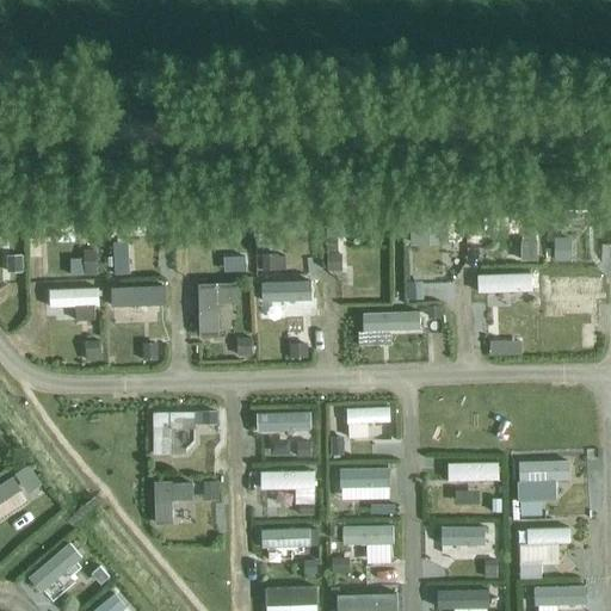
[(411,196),(412,245),(431,244),(430,215),(445,215),(444,195),(411,196)]
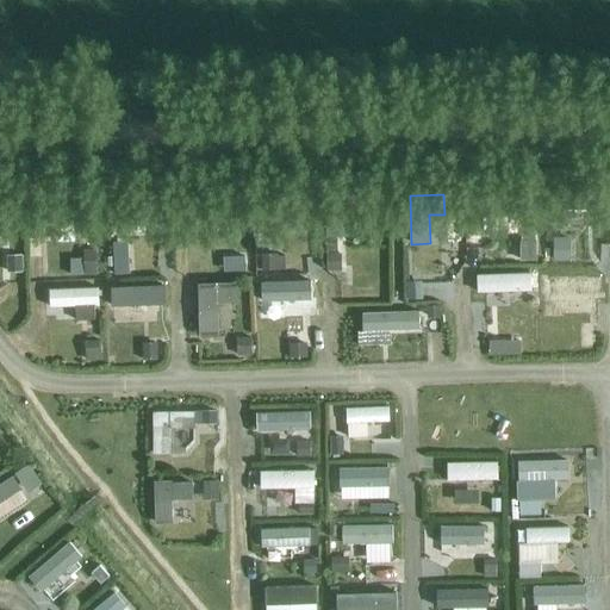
[(262,199),(260,213),(277,217),(279,201),(262,199)]
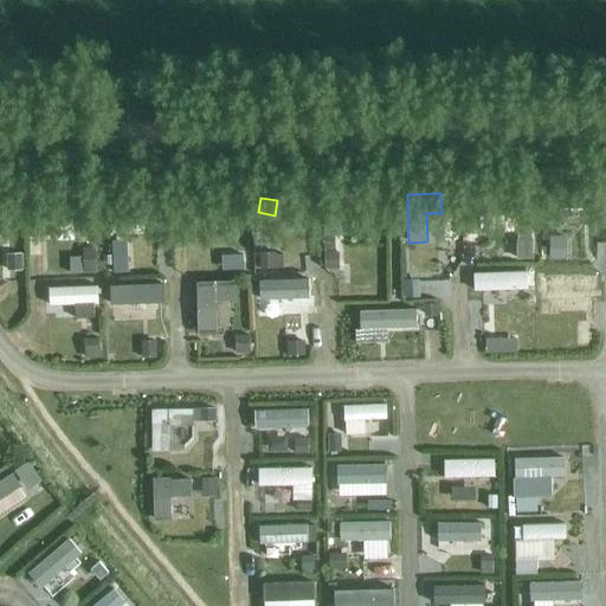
[(152,202),(156,219),(172,216),(168,199),(152,202)]
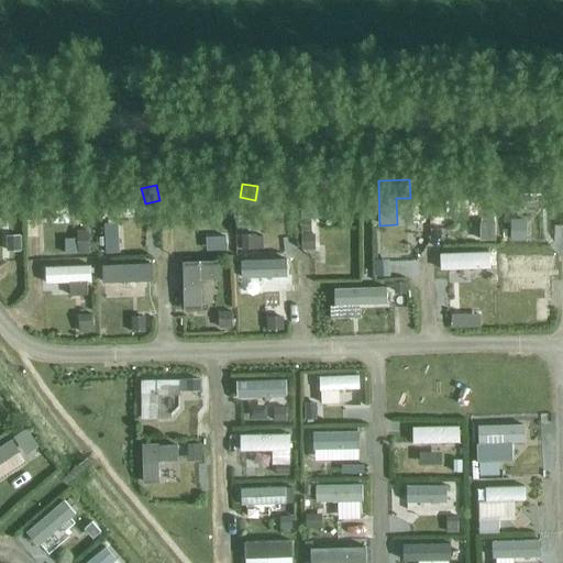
[(448,210),(471,211),(471,200),(496,201),(497,188),(449,186),(448,210)]
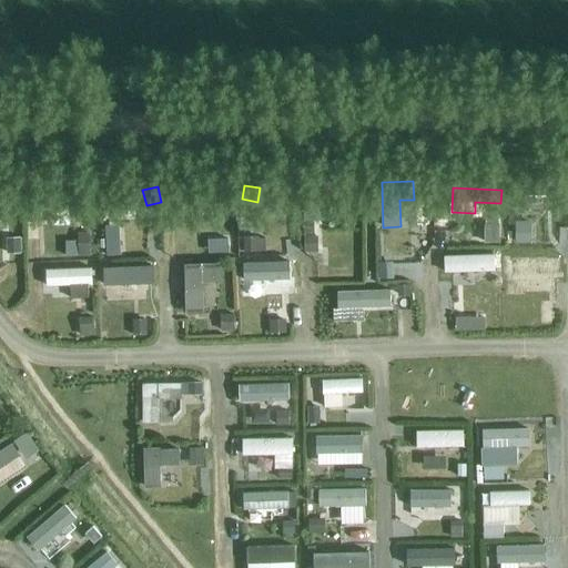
[(0,198),(0,210),(9,210),(9,198),(0,198)]
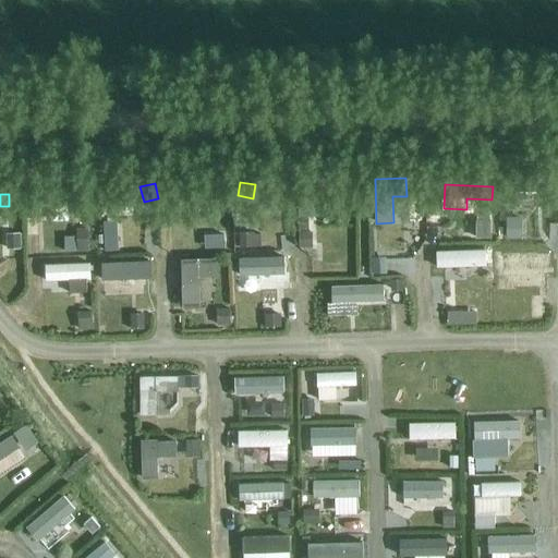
[(314,246),(314,213),(325,213),(325,194),(301,194),(301,246),(314,246)]
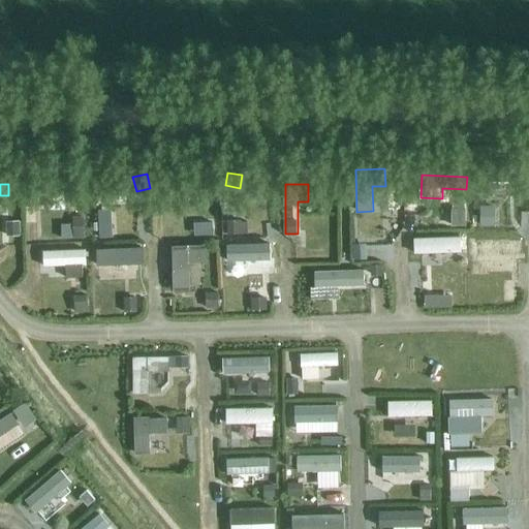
[(467,192),(452,192),(452,224),(468,224),(467,192)]
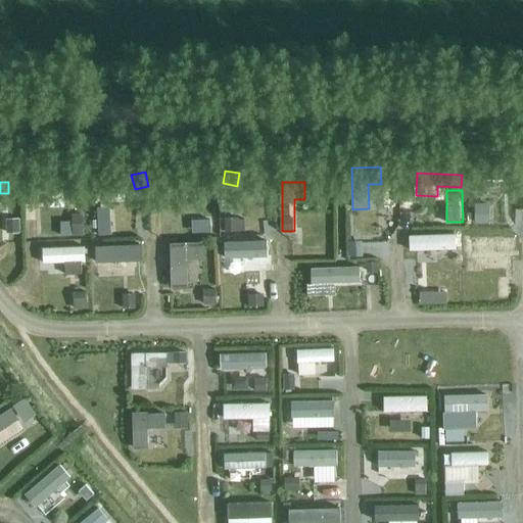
[(85,215),(61,215),(62,235),(85,234),(85,215)]
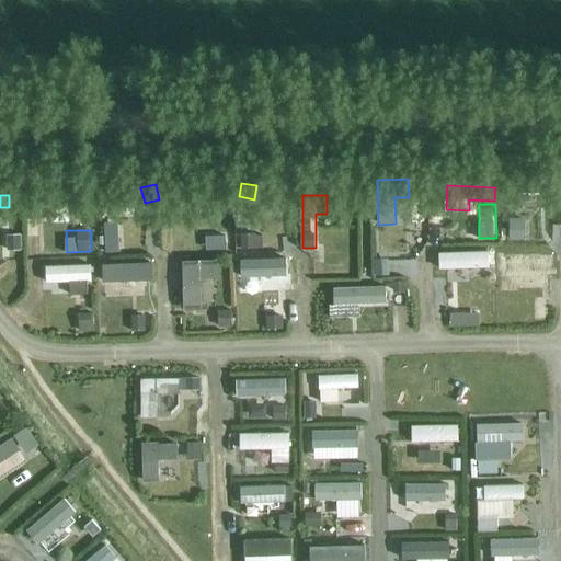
[(8,231),(7,244),(22,245),(23,232),(8,231)]
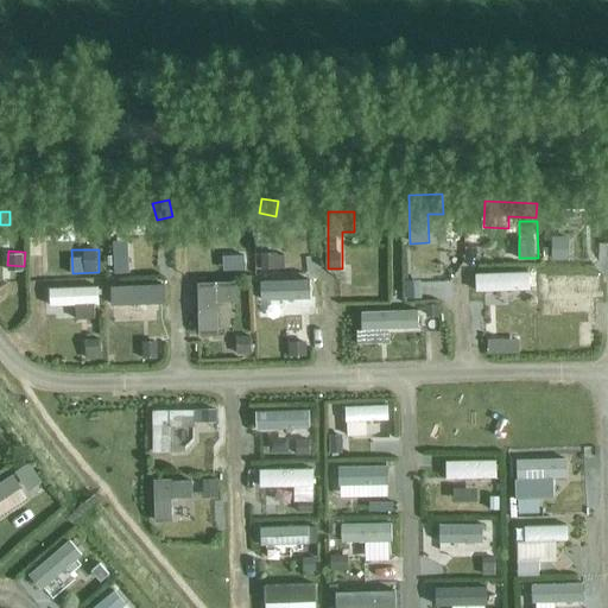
[(143,271),(158,270),(158,252),(143,252),(143,271)]
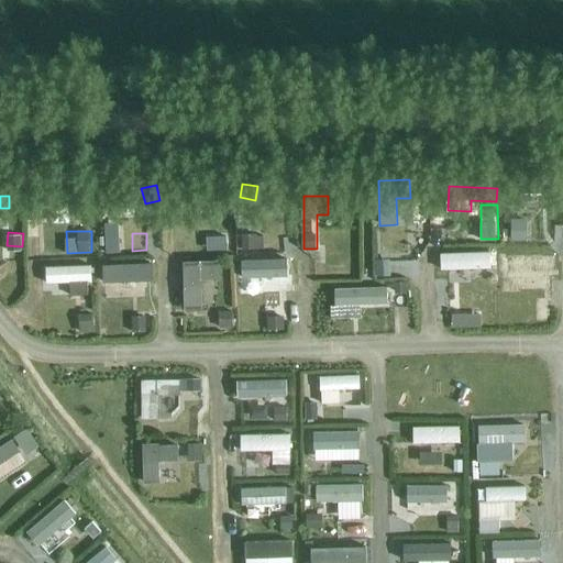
[(211,251),(230,251),(230,233),(211,233),(211,251)]
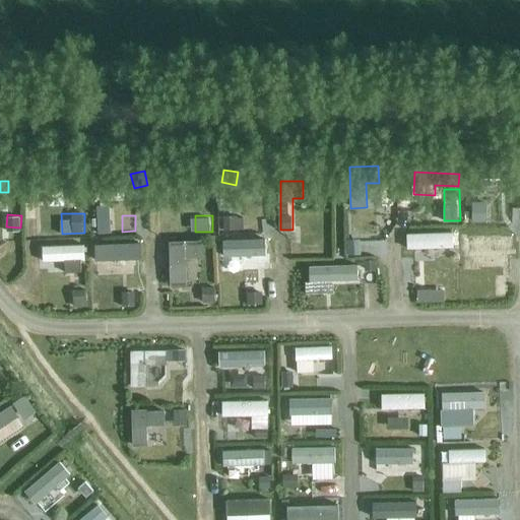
[(456,231),(409,231),(409,249),(456,249),(456,231)]
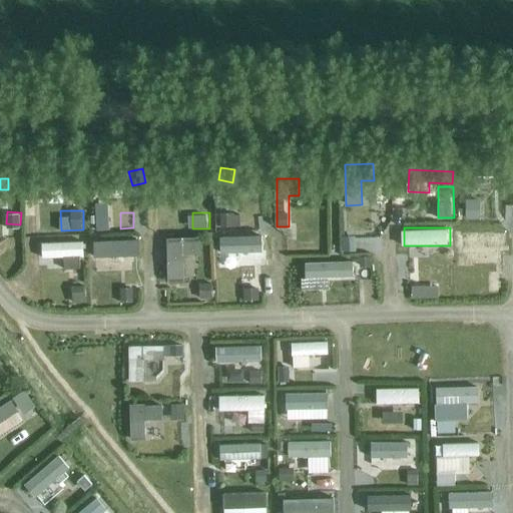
[(461,248),(508,247),(507,230),(461,231),(461,248)]
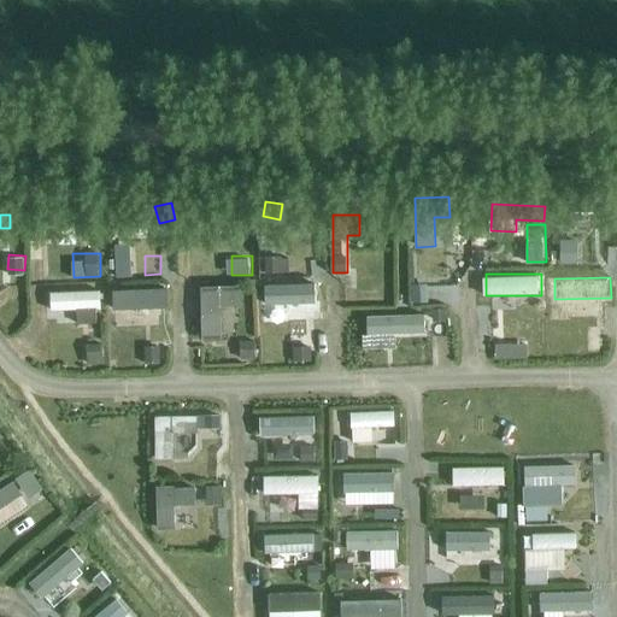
[(268,316),(318,317),(318,282),(268,282),(268,316)]
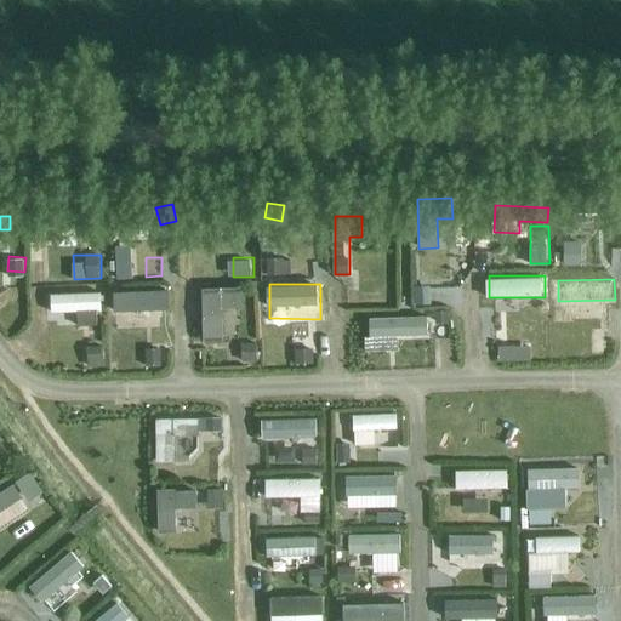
[(432,286),(431,301),(460,302),(461,288),(432,286)]
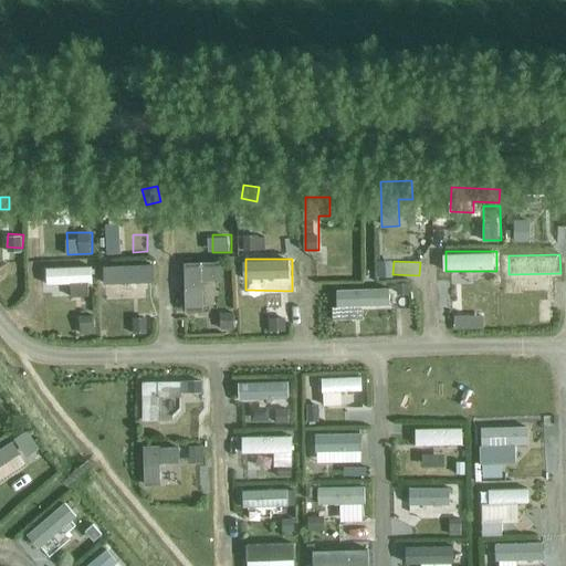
[(148,262),(108,263),(108,296),(148,296),(148,262)]
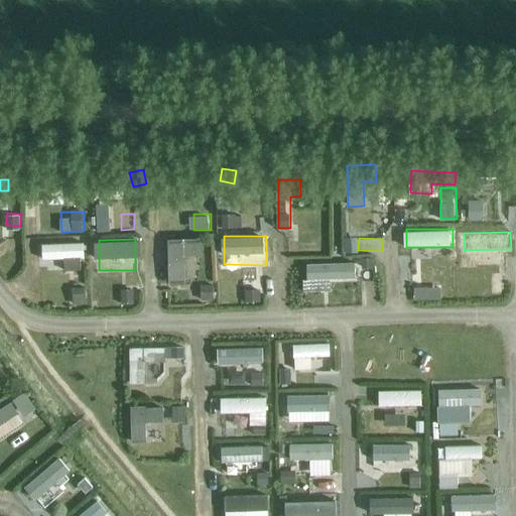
[(201,255),(200,239),(167,240),(169,284),(183,284),(182,256),(201,255)]
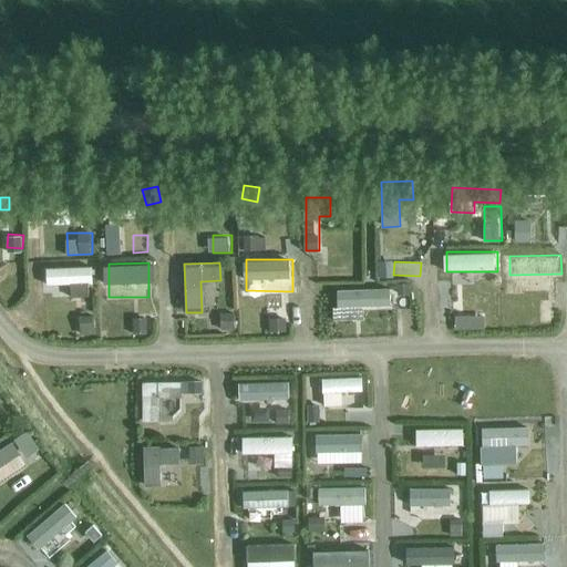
[(93,292),(92,265),(48,266),(48,285),(71,284),(71,294),(93,292)]
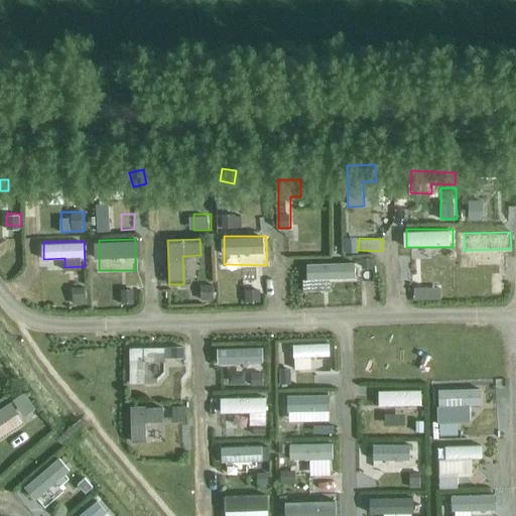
[(360,291),(360,275),(308,276),(308,292),(360,291)]
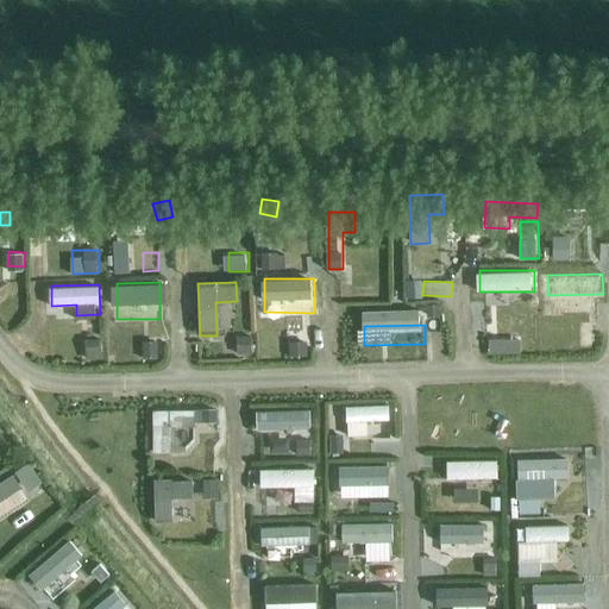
[(596,326),(579,327),(581,347),(596,346),(596,326)]
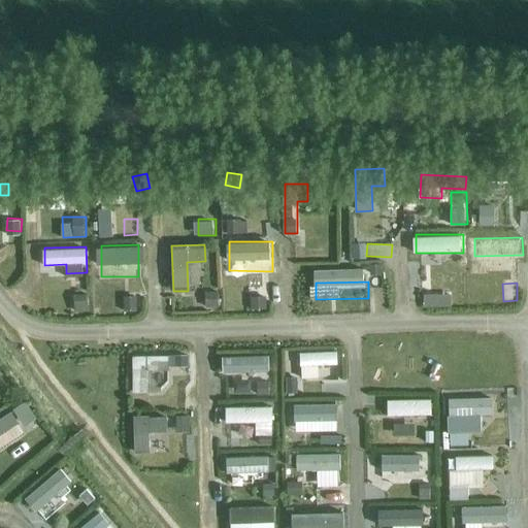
[(205,291),(207,306),(219,305),(217,290),(205,291)]
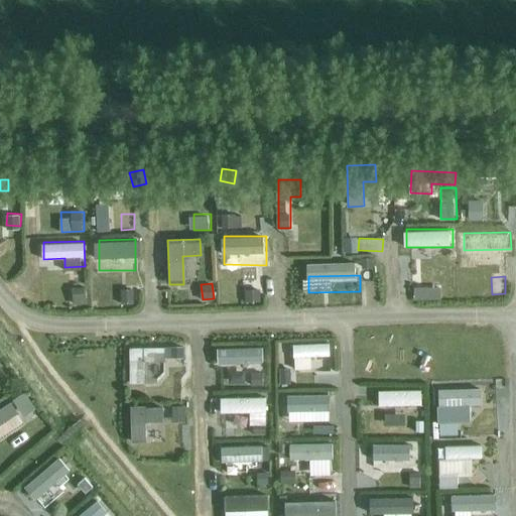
[(88,303),(89,285),(75,285),(74,302),(88,303)]
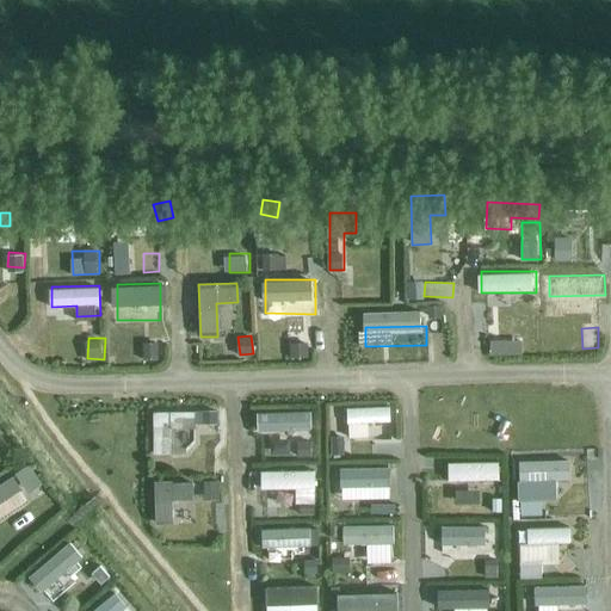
[(143,338),(143,358),(162,359),(164,339),(143,338)]
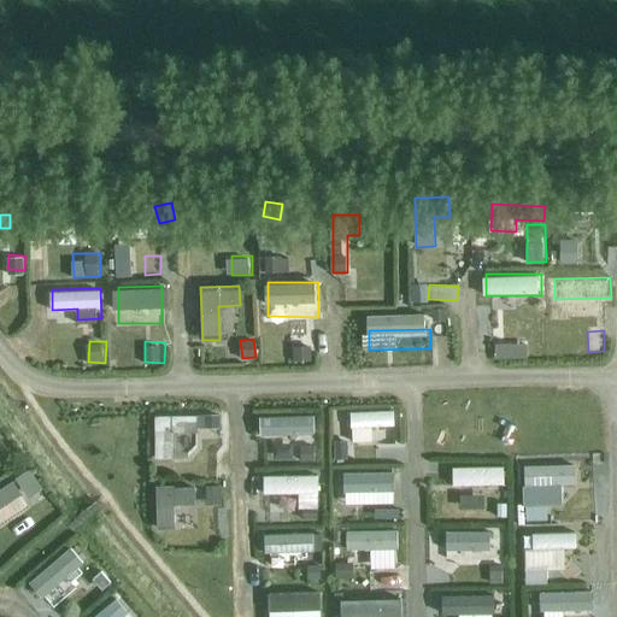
[(513,356),(515,341),(497,341),(495,354),(513,356)]
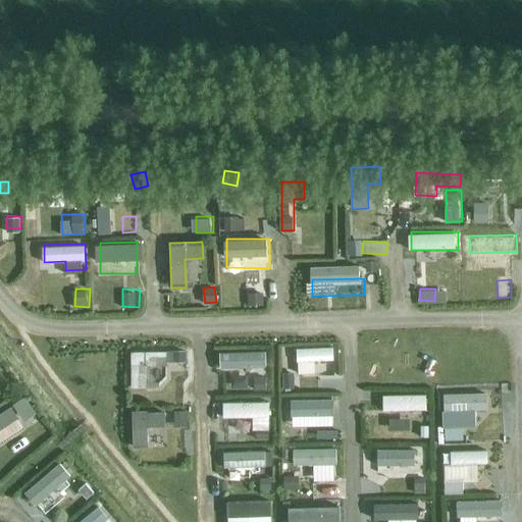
[(250,291),(248,304),(262,306),(263,292),(250,291)]
